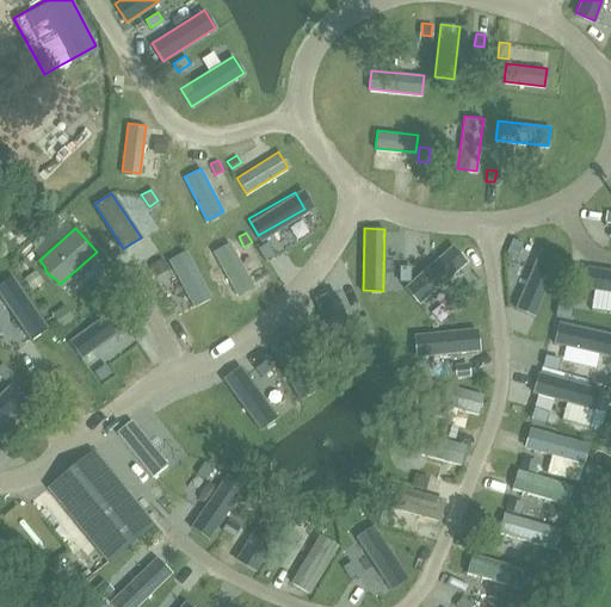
[(264,236),(257,241),(261,252),(270,247),(264,236)]
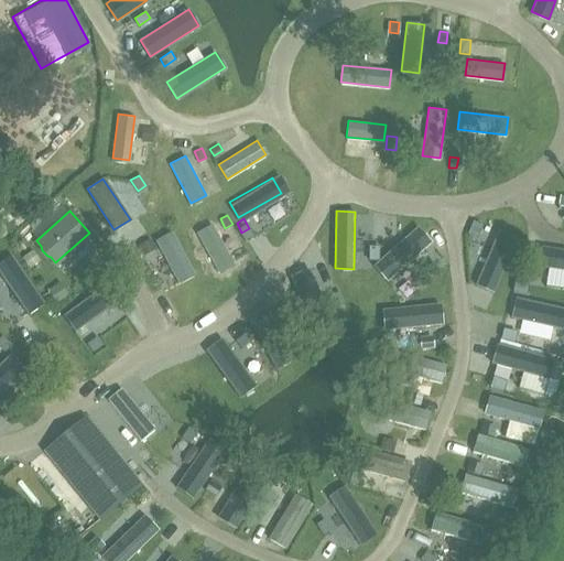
[(218,270),(234,262),(212,223),(196,230),(218,270)]
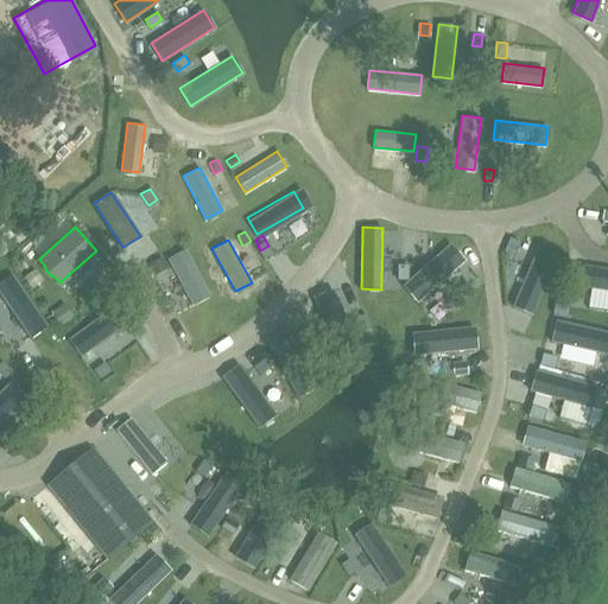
[(514,241),(507,254),(515,259),(523,246),(514,241)]
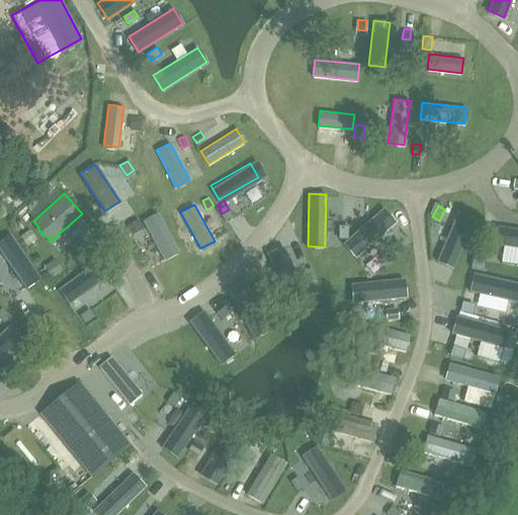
[(383,208),(344,243),(355,256),(395,221),(383,208)]
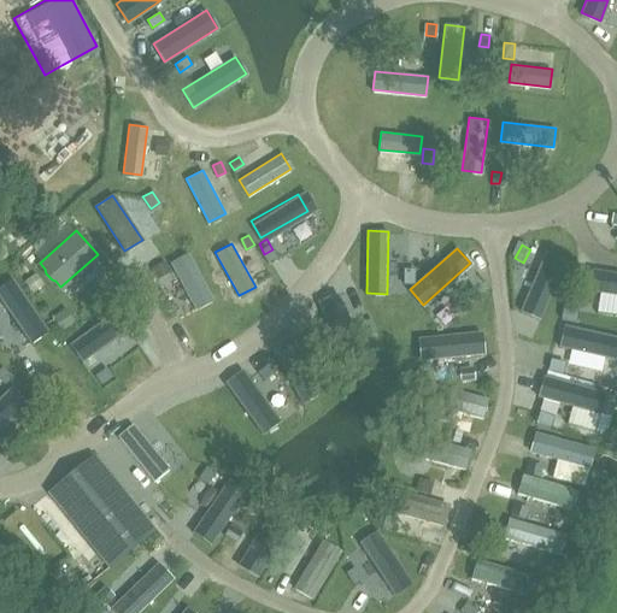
[(546,251),(521,310),(540,318),(564,259),(546,251)]
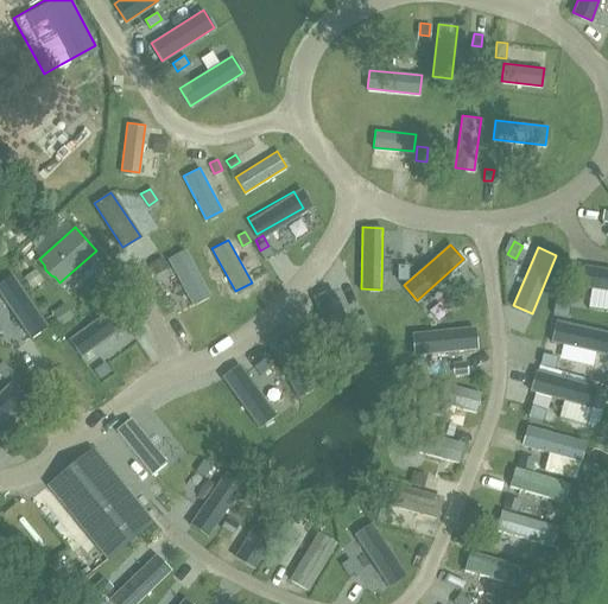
[(184,248),(168,258),(192,304),(209,294),(184,248)]
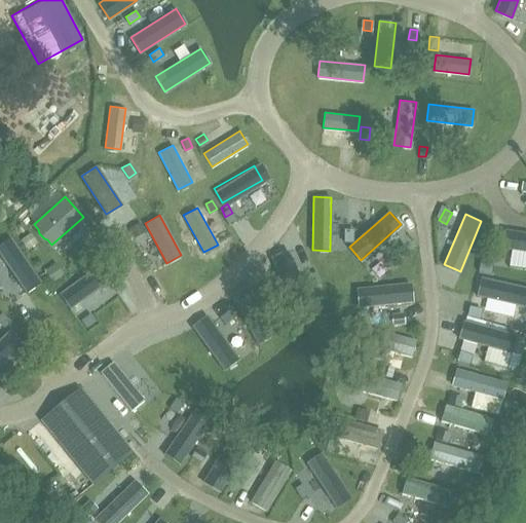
[(129,227),(133,234),(142,229),(138,222),(129,227)]
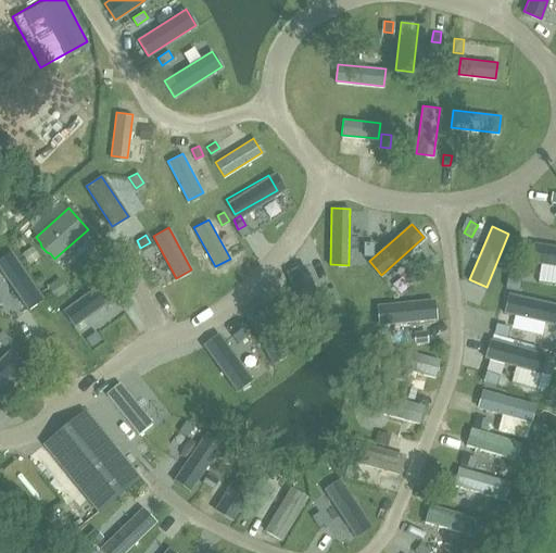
[(364,241),(364,254),(373,254),(373,241),(364,241)]
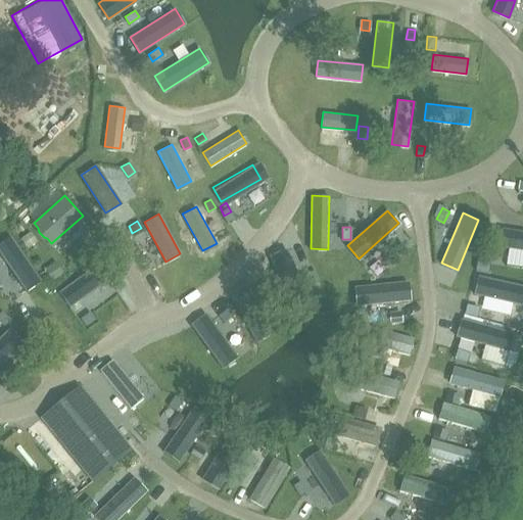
[(522,231),(502,228),(500,245),(508,247),(506,262),(522,264),(522,231)]
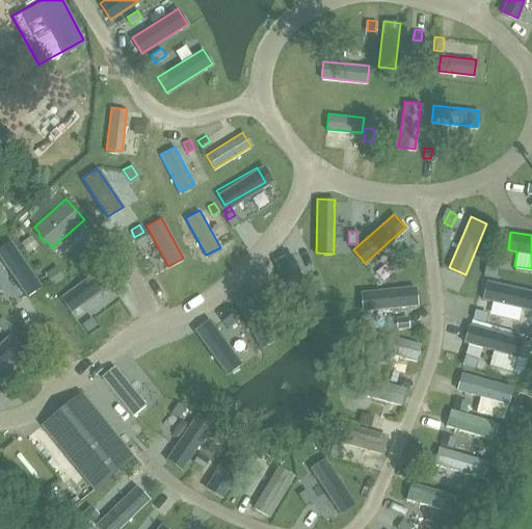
[(10,240),(0,246),(0,256),(26,295),(42,285),(10,240)]
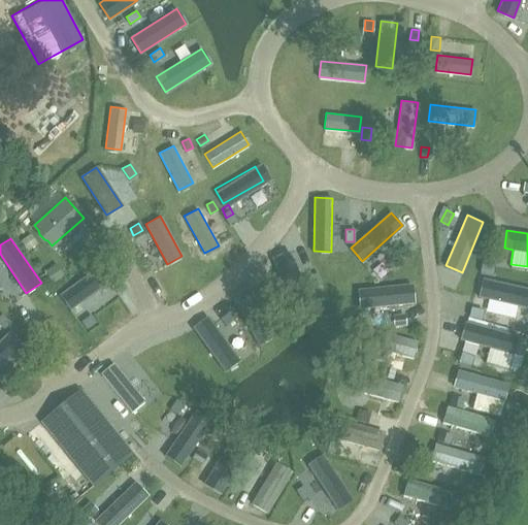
[(404,245),(396,253),(400,258),(408,251),(404,245)]
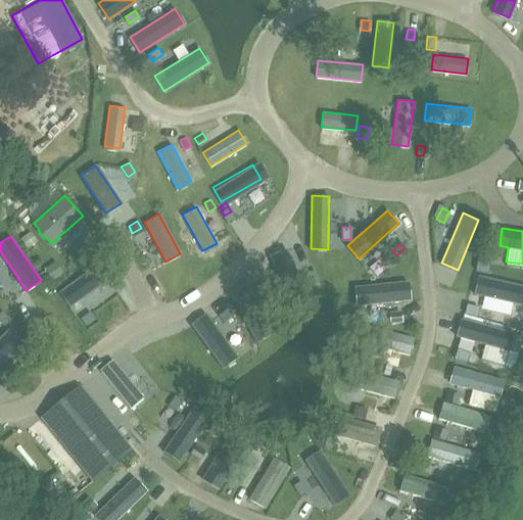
[(286,248),(270,255),(290,304),(306,298),(286,248)]
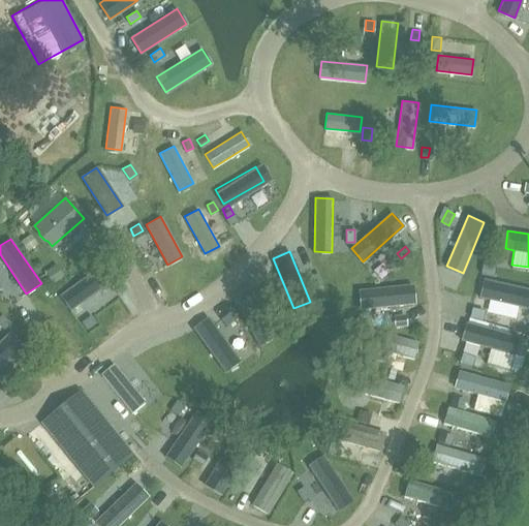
[(104,264),(60,295),(70,309),(115,277),(104,264)]
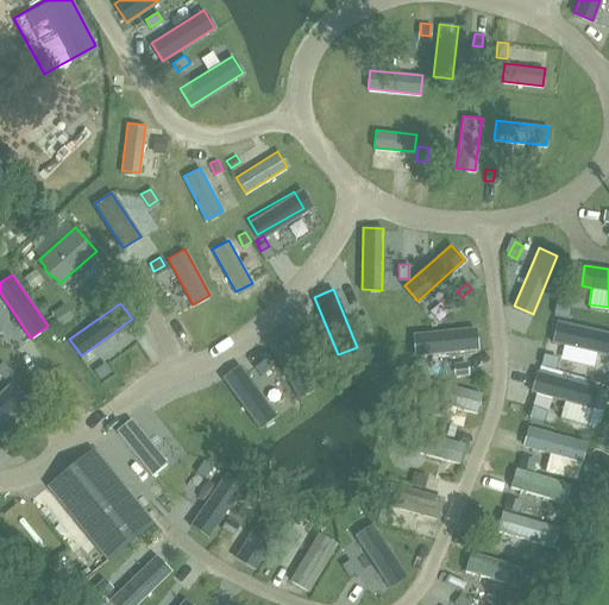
[(556,303),(554,314),(569,316),(570,306),(556,303)]
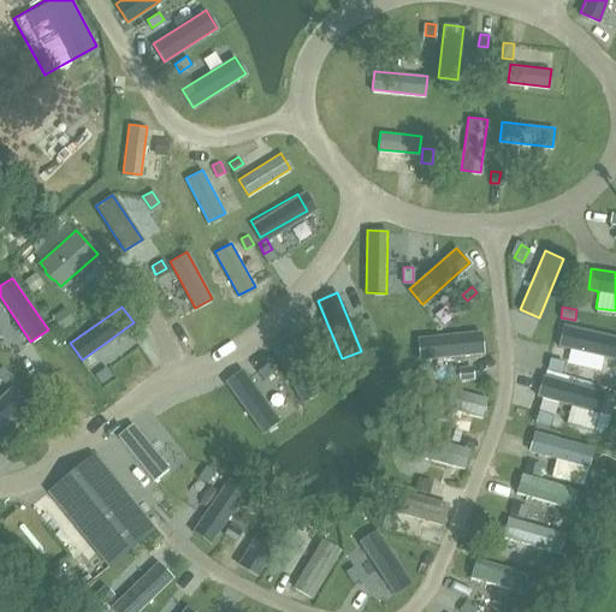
[(66,308),(53,316),(63,331),(75,321),(66,308)]
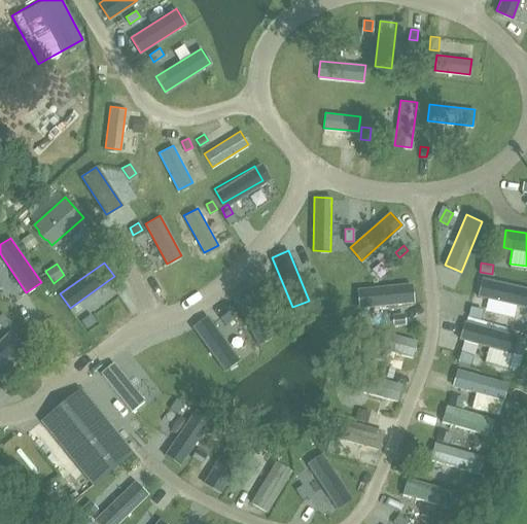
[(317,271),(308,274),(313,285),(321,282),(317,271)]
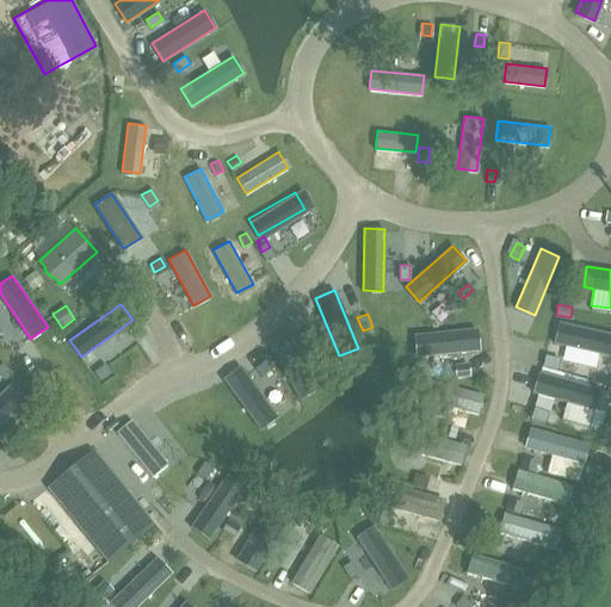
[(610,333),(559,322),(554,342),(610,354),(610,333)]
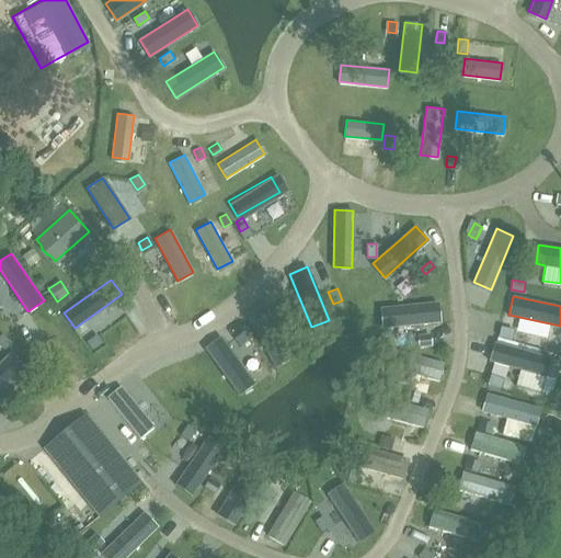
[(441,321),(438,302),(380,307),(382,327),(441,321)]
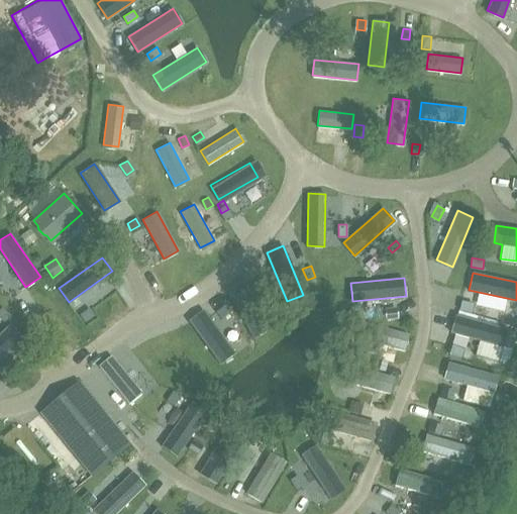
[(242,283),(227,291),(253,336),(269,328),(242,283)]
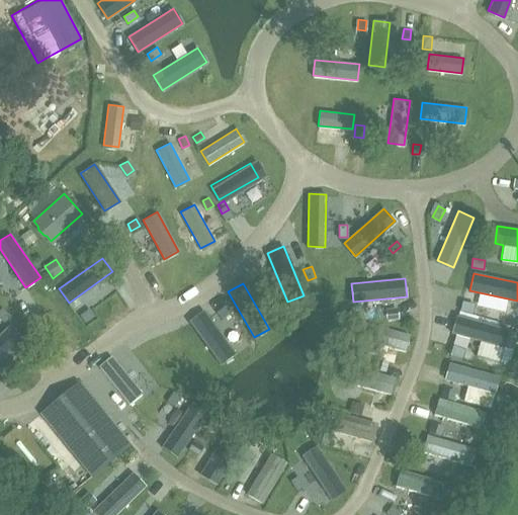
[(462,302),(460,311),(471,313),(473,304),(462,302)]
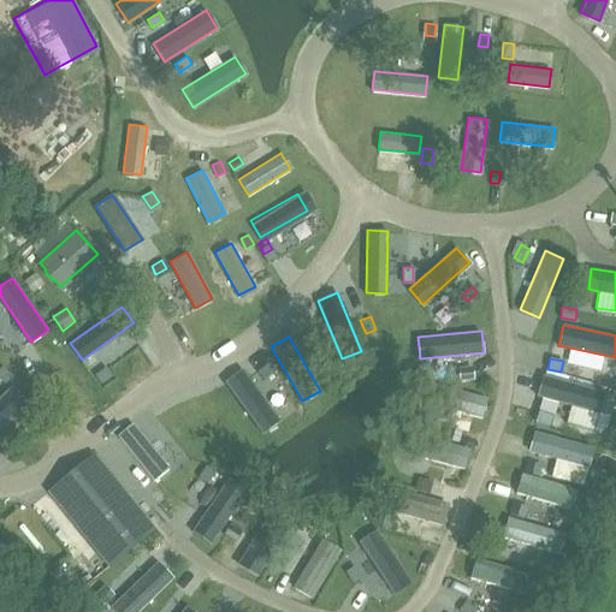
[(268,362),(256,370),(264,379),(274,370),(268,362)]
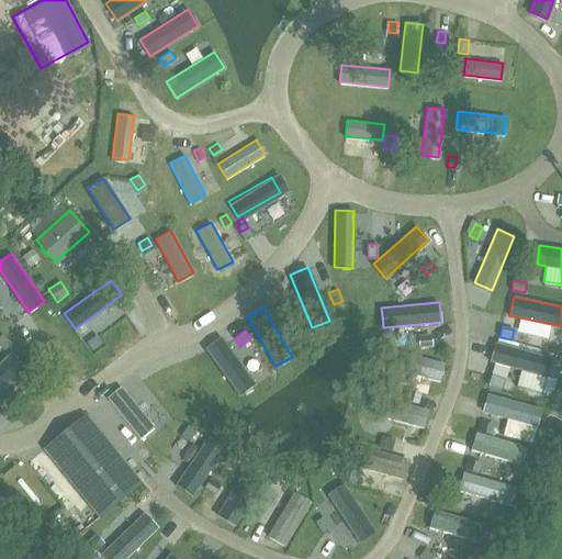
[(307,332),(299,336),(305,348),(314,343),(307,332)]
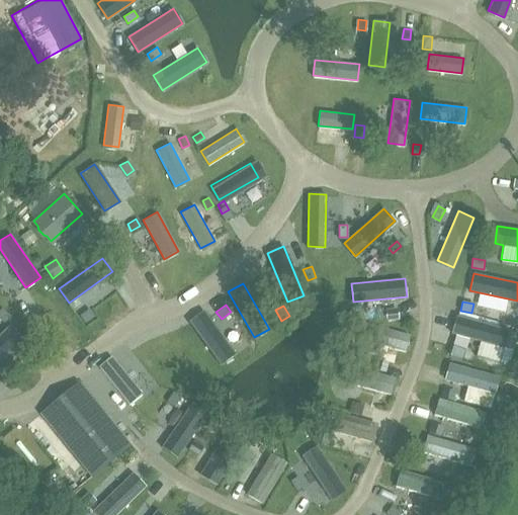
[(1,307),(0,308),(0,318),(3,322),(10,315),(1,307)]
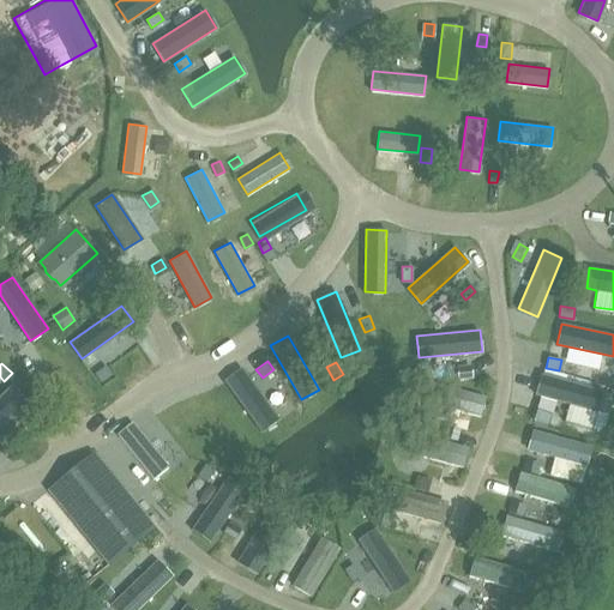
[(106,364),(94,373),(101,381),(112,373),(106,364)]
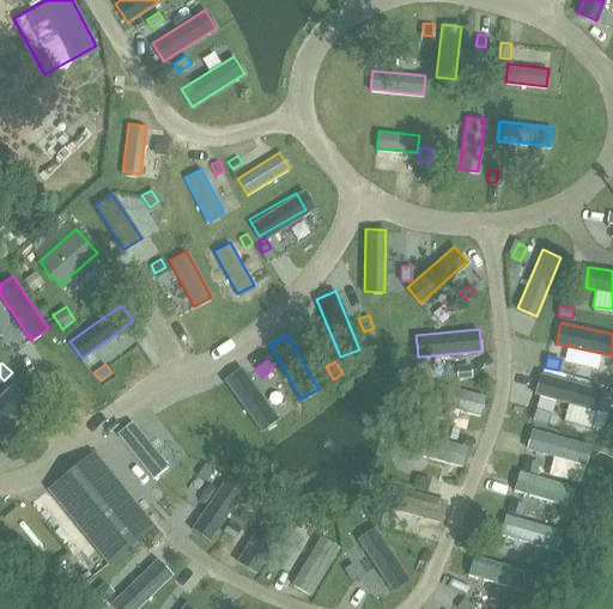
[(471,376),(471,364),(457,365),(457,377),(471,376)]
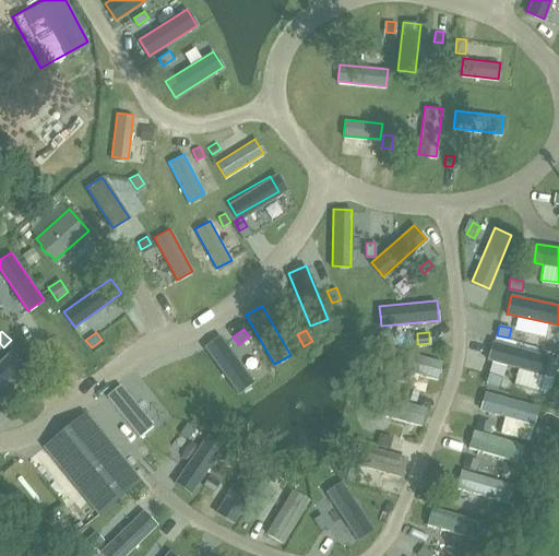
[(219,335),(204,346),(238,392),(253,381),(219,335)]
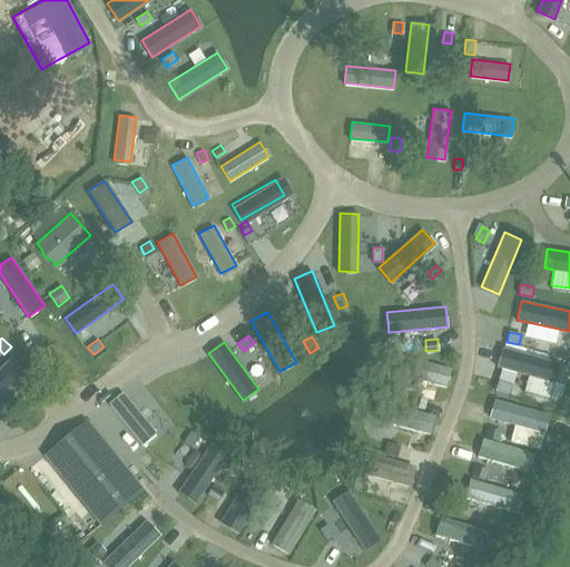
[(502,348),(498,365),(553,381),(559,362),(502,348)]
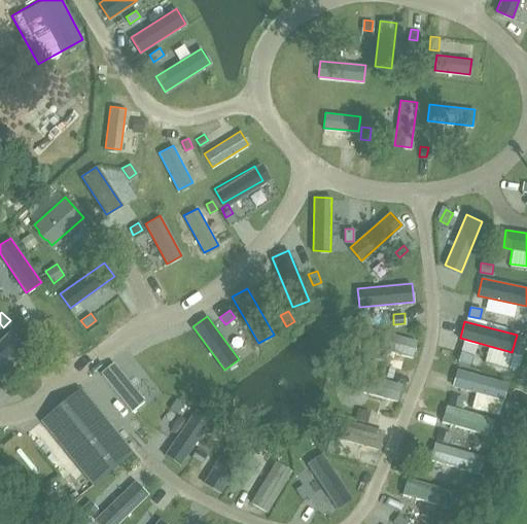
[(367,327),(363,343),(412,356),(416,341),(367,327)]
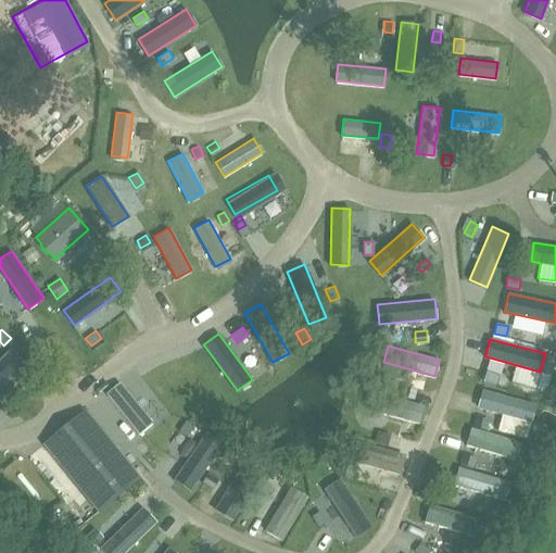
[(10,349),(0,357),(0,385),(23,362),(10,349)]
